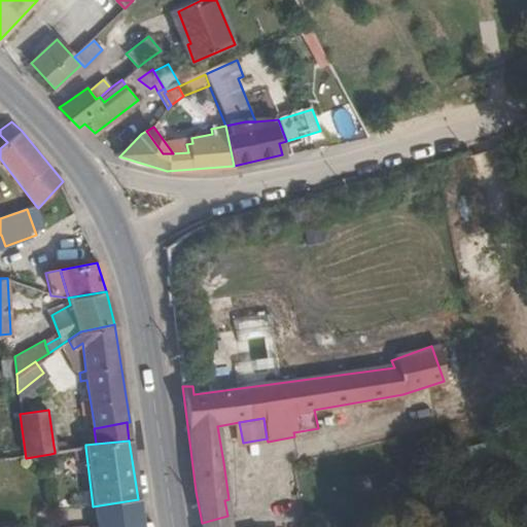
[(141,526),(138,499),(93,506),(94,526),(141,526)]
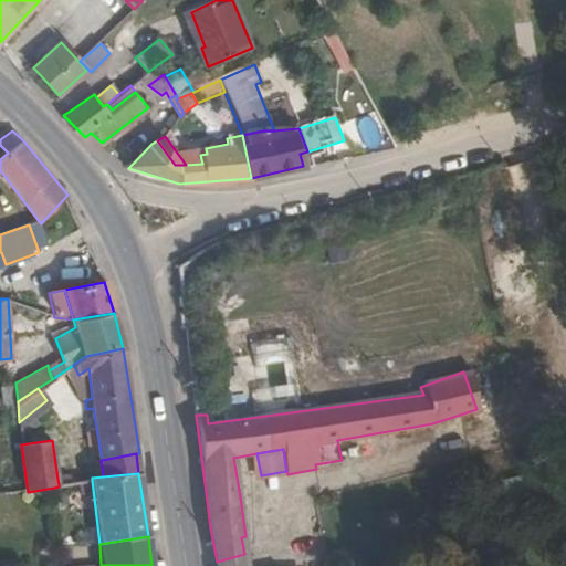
[(245,565),(244,554),(217,562),(217,565),(245,565)]
